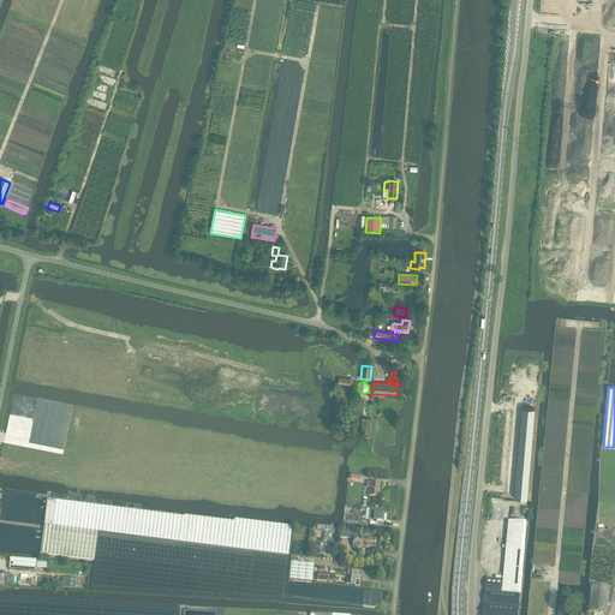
[(360,435),(369,436),(371,419),(363,418),(360,435)]
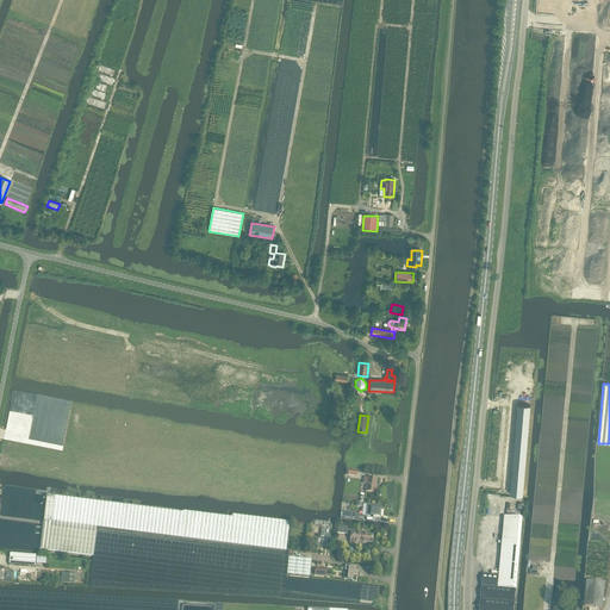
[(366,492),(374,493),(377,480),(365,478),(363,484),(367,484),(366,492)]
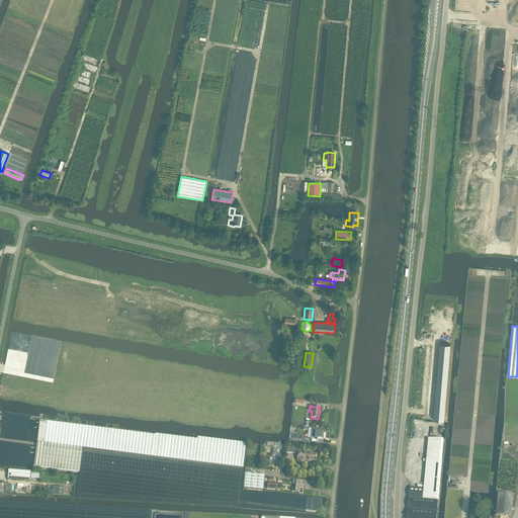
[(419,420),(418,429),(444,432),(445,423),(419,420)]
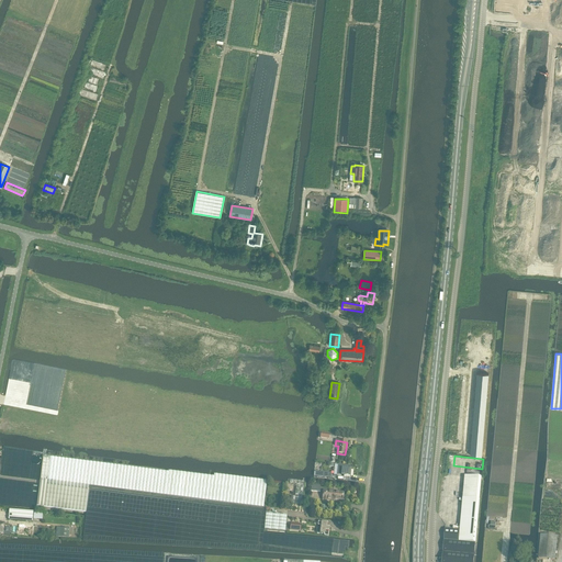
[(40,484),(37,506),(44,507),(86,513),(89,491),(89,486),(166,496),(263,508),(267,482),(214,475),(214,478),(169,471),(168,472),(126,468),(43,457),(40,481),(40,484)]
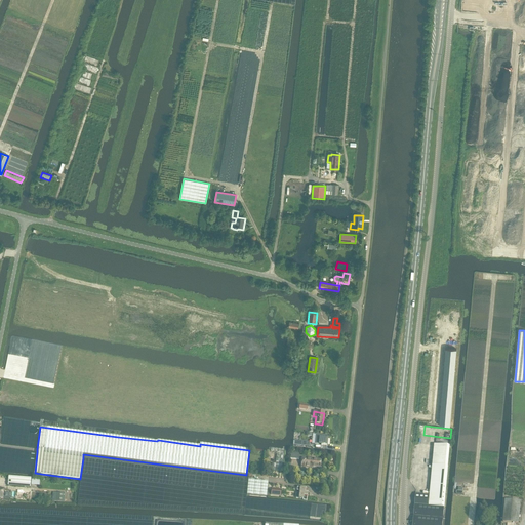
[(316,435),(315,444),(327,445),(328,439),(327,439),(327,436),(316,435)]
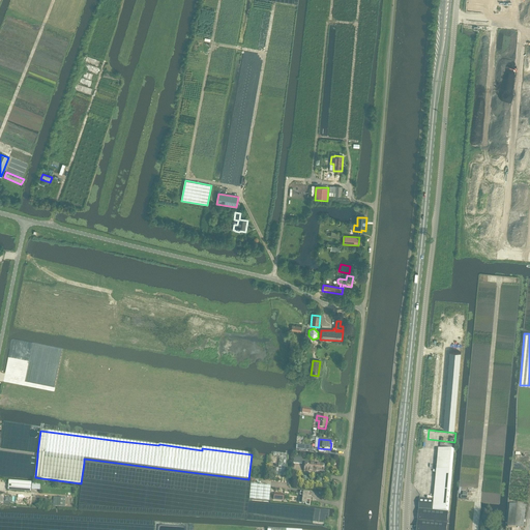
[(440,449),(438,467),(452,468),(454,450),(440,449)]
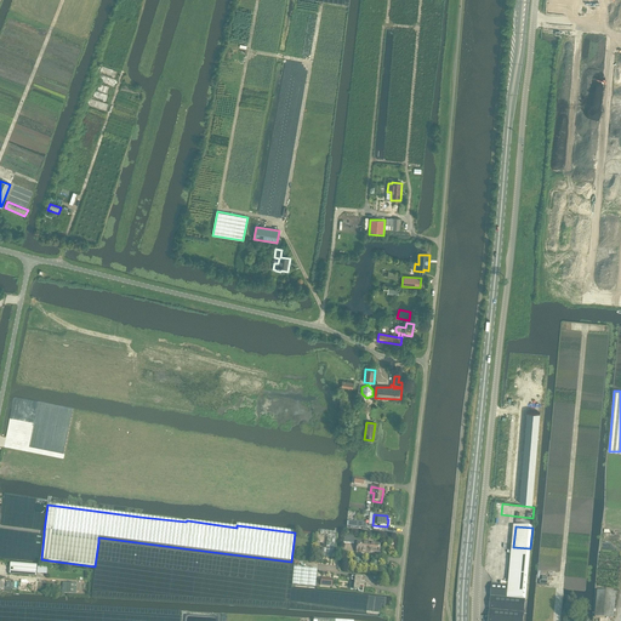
[(323,550),(322,557),(334,558),(336,533),(328,531),(326,550),(323,550)]
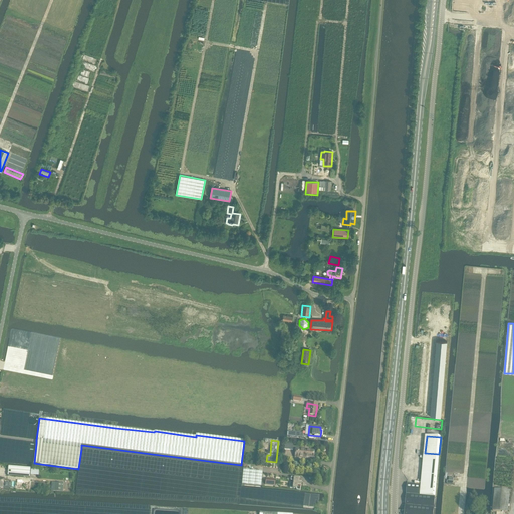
[(294,458),(313,459),(314,451),(295,449),(294,458)]
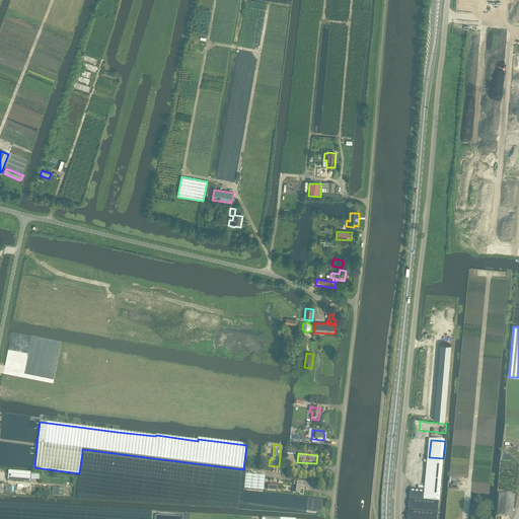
[(429,457),(428,473),(442,474),(443,458),(429,457)]
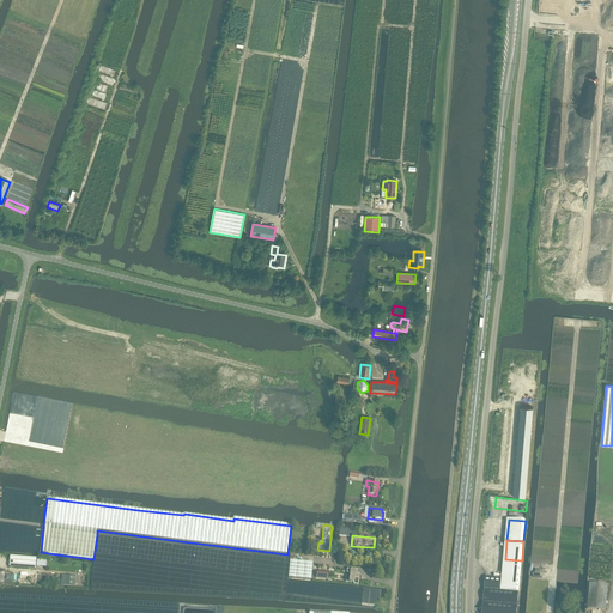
[(36,558),(10,557),(8,568),(35,570),(36,558)]
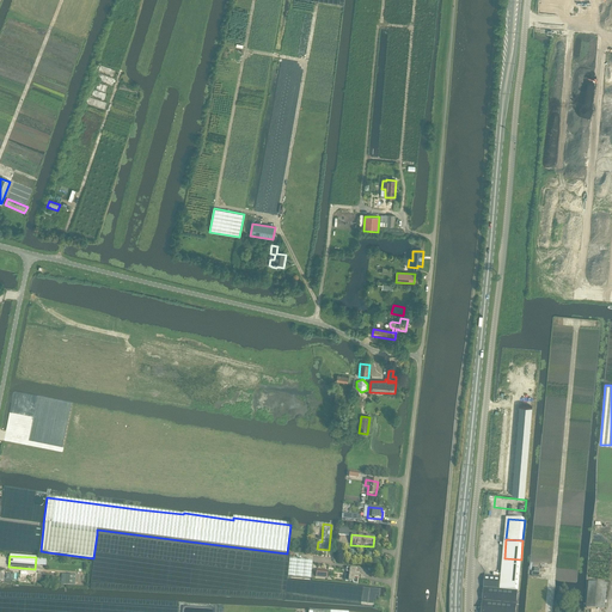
[(502,579),(501,579),(501,577),(485,576),(484,589),(518,592),(521,560),(505,558),(502,579)]
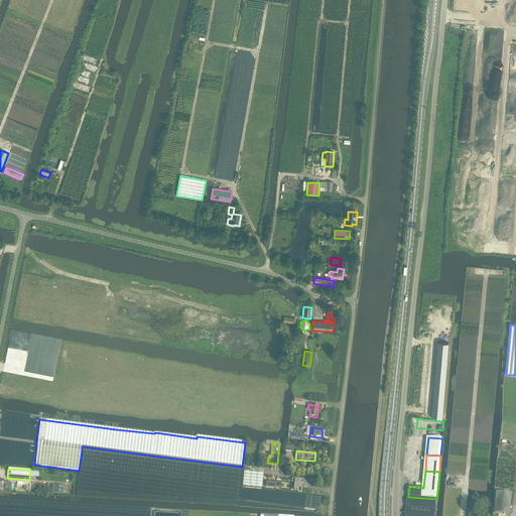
[(243,487),(262,489),(263,473),(244,472),(243,487)]
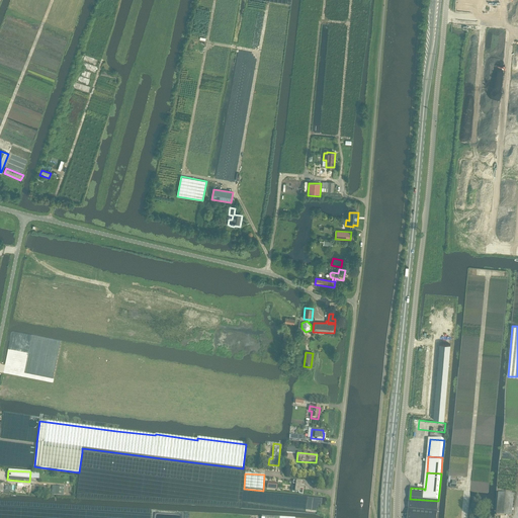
[(298,493),(298,495),(303,495),(304,486),(301,486),(303,483),(293,482),(292,485),(295,485),(294,493),(298,493)]
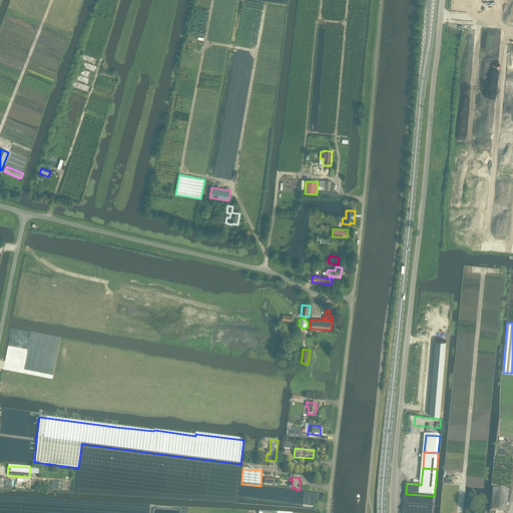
[(63,482),(51,481),(50,490),(62,491),(63,482)]
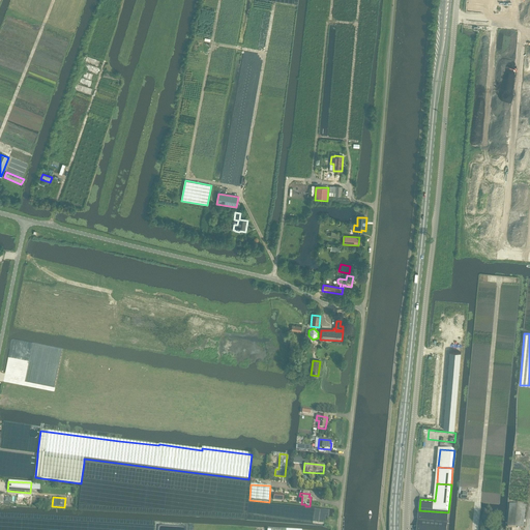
[(524,528),(526,505),(509,504),(507,527),(524,528)]
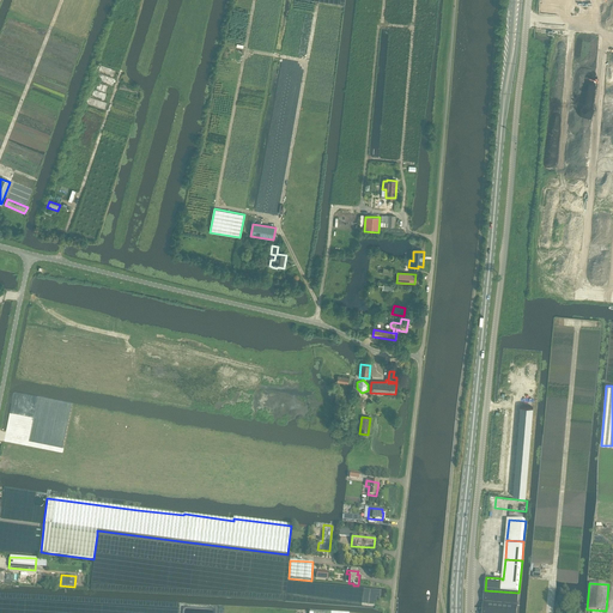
[(516,612),(519,593),(485,590),(481,612),(516,612)]
